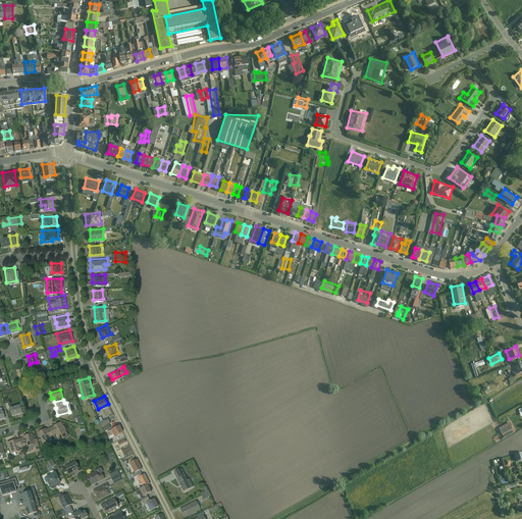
[(11,413),(21,410),(18,402),(8,405),(11,413)]
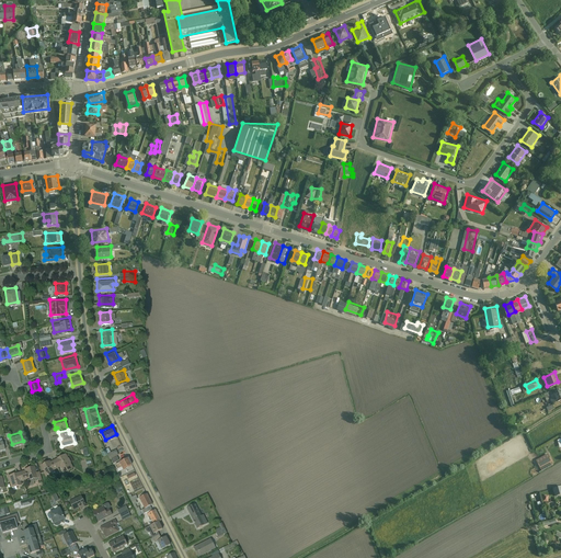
[(64,469),(72,465),(65,450),(56,455),(57,456),(54,458),(56,464),(60,462),(64,469)]
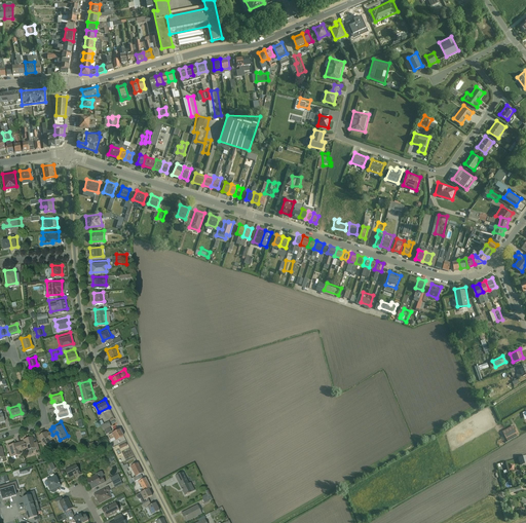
[(514,422),(502,428),(508,439),(519,433),(514,422)]
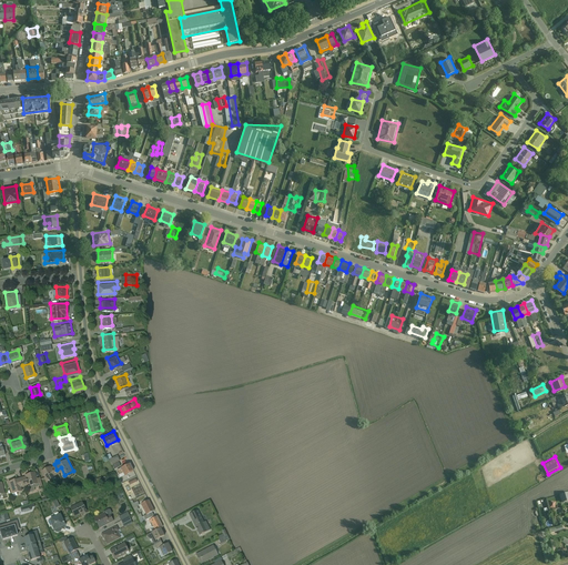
[(121,474),(133,467),(129,460),(117,466),(121,474)]
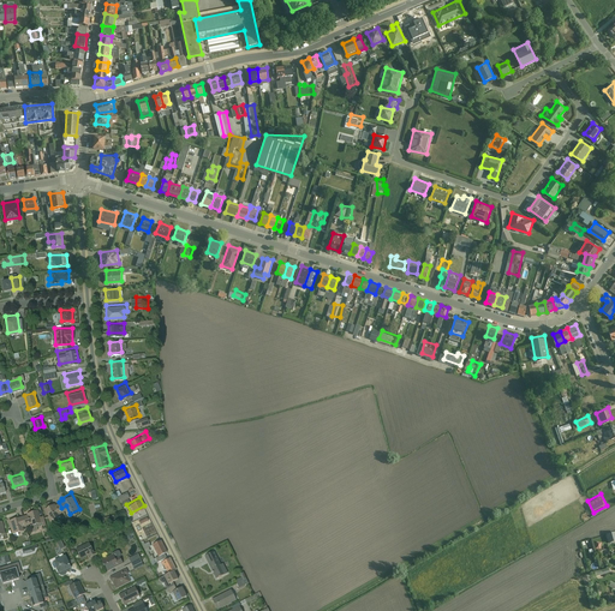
[(61,508),(59,502),(55,504),(54,501),(43,505),(49,517),(58,513),(57,510),(61,508)]
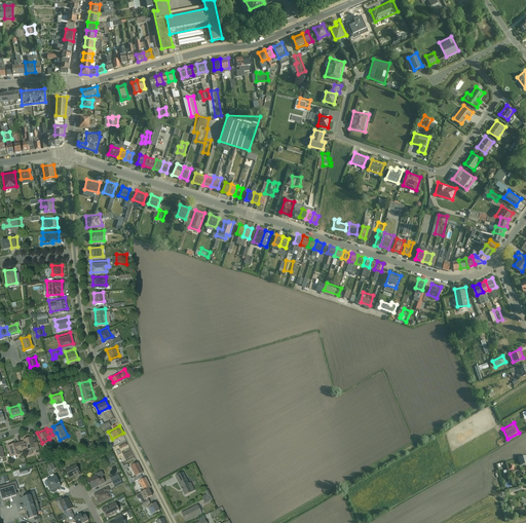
[(25,442),(21,443),(22,447),(26,446),(26,447),(34,445),(31,434),(23,437),(25,442)]
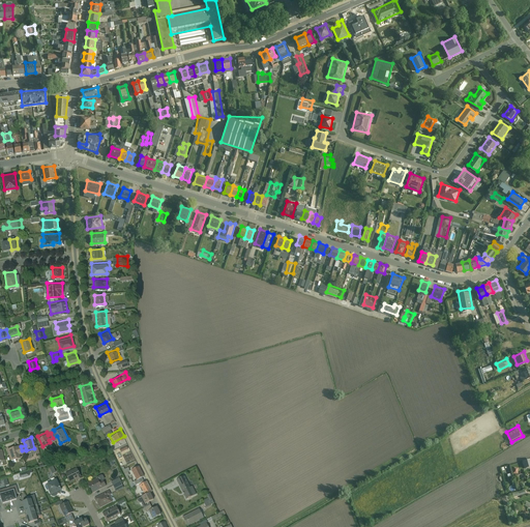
[(7,446),(10,458),(20,455),(19,451),(22,450),(21,446),(17,447),(16,444),(7,446)]
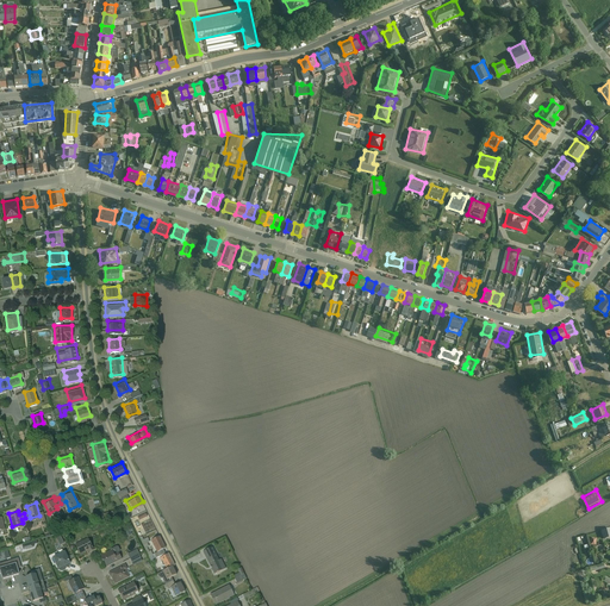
[(156,549),(166,544),(159,532),(150,537),(156,549)]
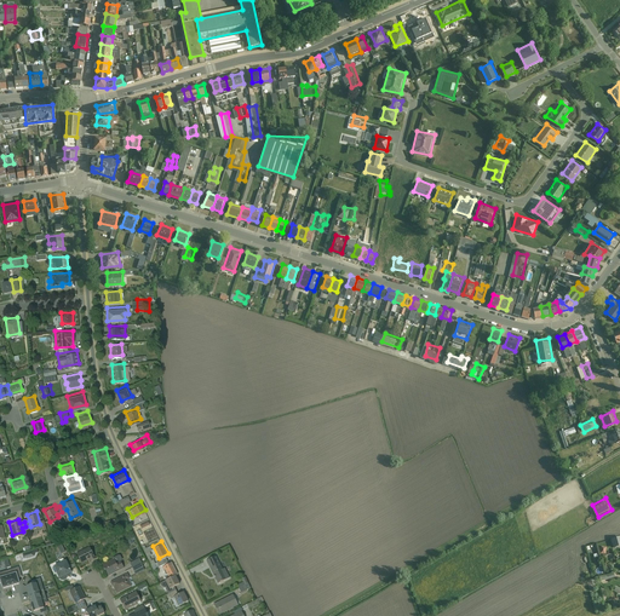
[(90,558),(95,556),(90,543),(75,551),(81,560),(90,557),(90,558)]
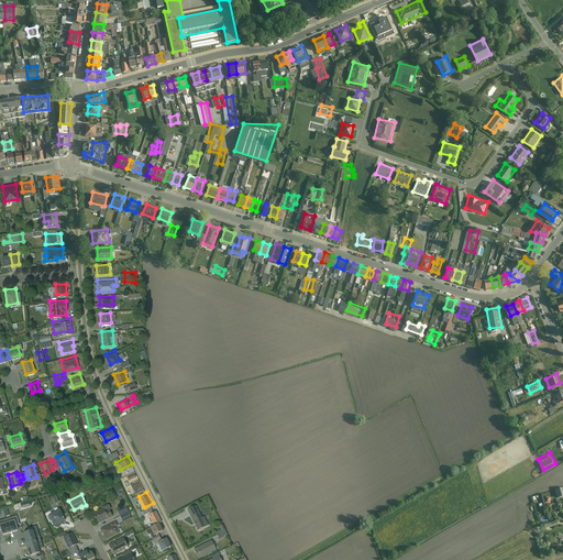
[(187,507),(197,527),(208,520),(198,502),(187,507)]
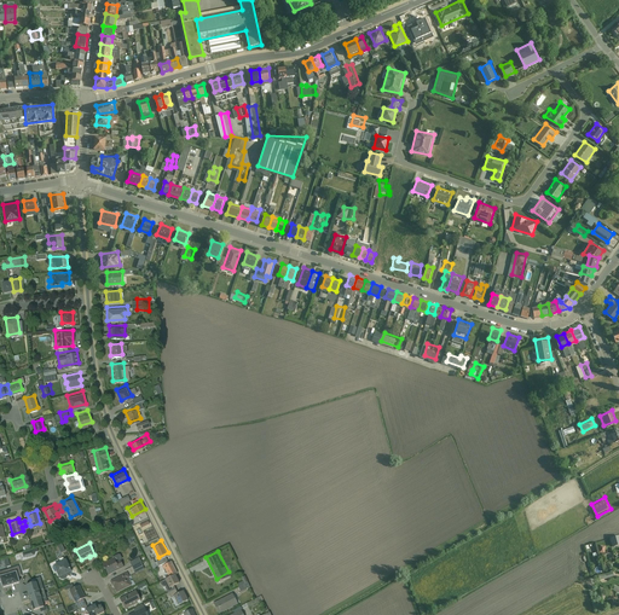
[(70,573),(71,568),(65,555),(52,562),(58,574),(59,575),(61,576),(62,576),(64,575),(65,575),(67,574),(67,572),(70,573)]
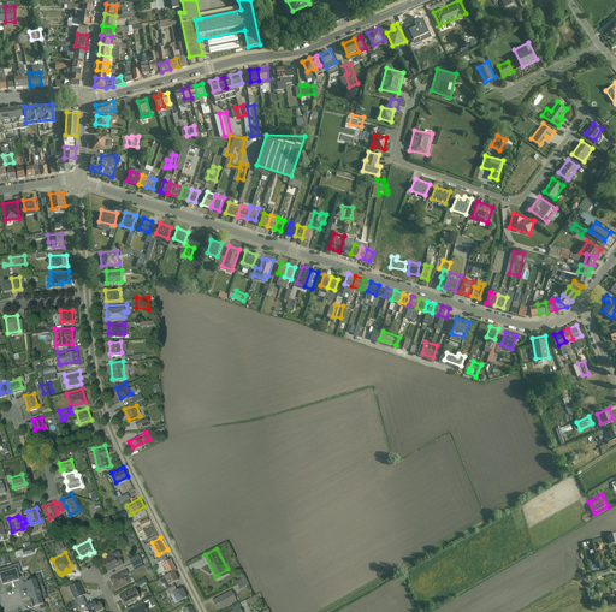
[(107,569),(122,562),(120,557),(116,559),(113,552),(102,558),(107,569)]
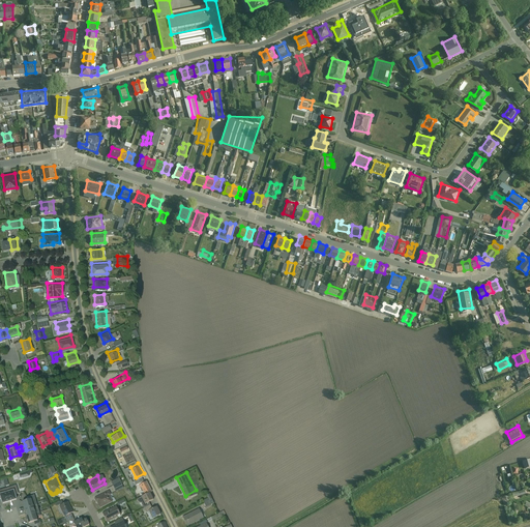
[(123,476),(115,479),(119,489),(127,486),(123,476)]
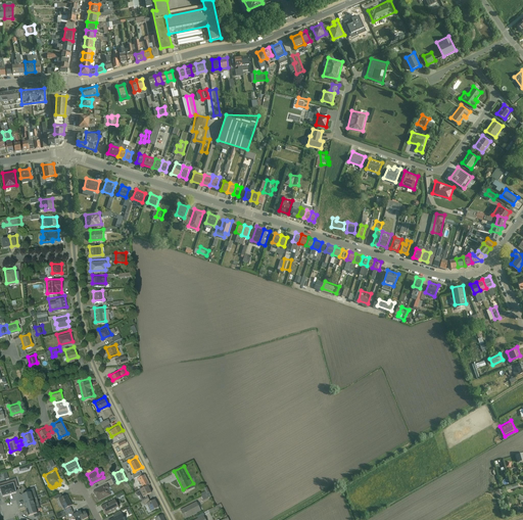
[(143,485),(148,483),(149,482),(145,472),(138,475),(143,485)]
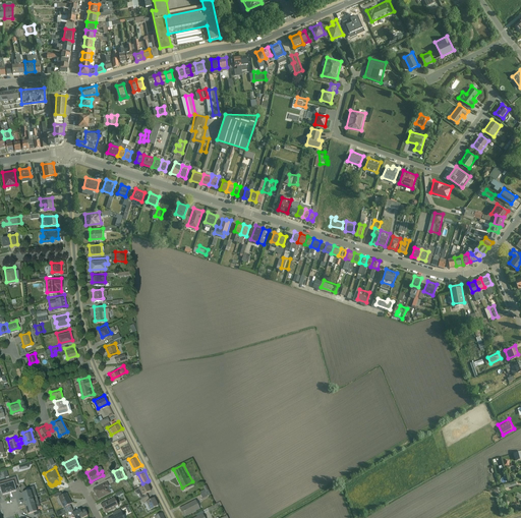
[(8,490),(15,487),(12,478),(6,480),(8,490)]
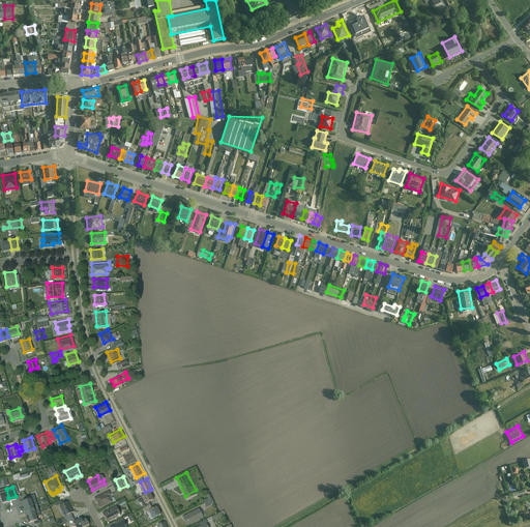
[(111,492),(109,488),(94,495),(98,505),(112,499),(109,493),(111,492)]
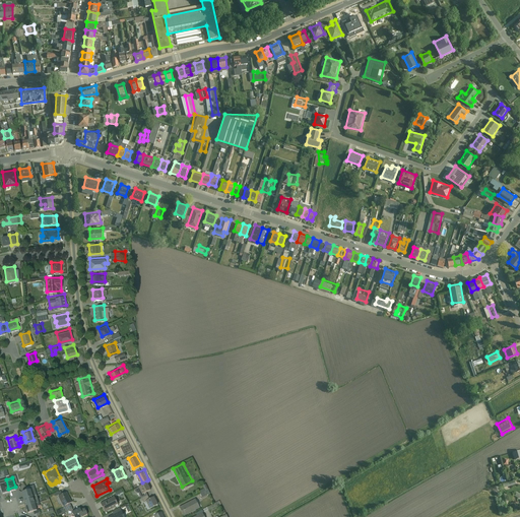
[(8,489),(6,479),(0,480),(0,483),(2,491),(8,489)]
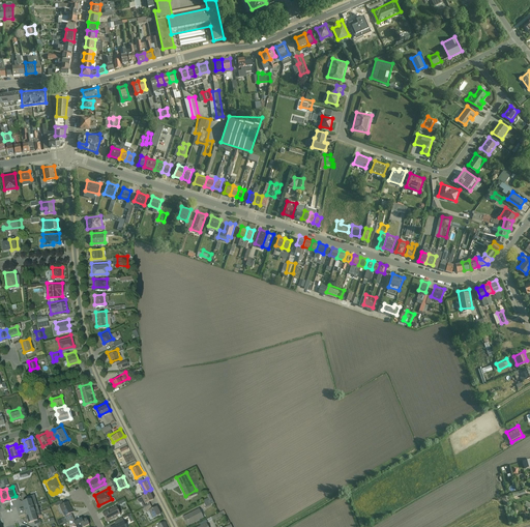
[(142,503),(153,497),(150,490),(145,492),(138,495),(142,503)]
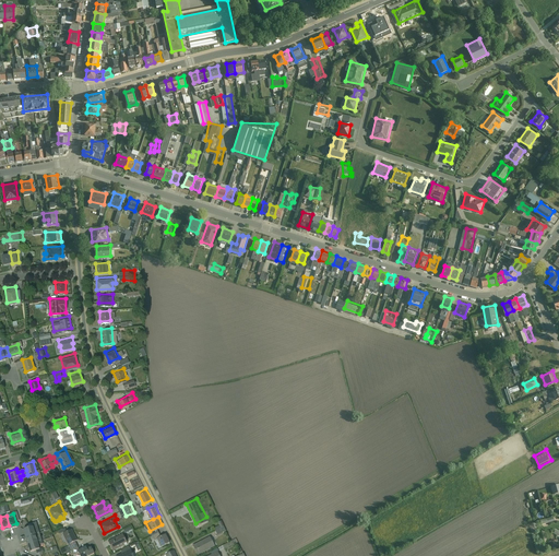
[(24,534),(34,531),(32,522),(22,525),(24,534)]
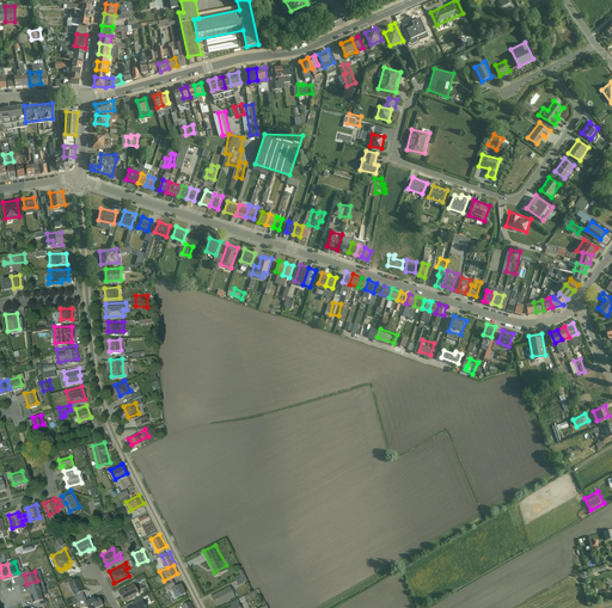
[(243,583),(251,579),(248,571),(239,575),(243,583)]
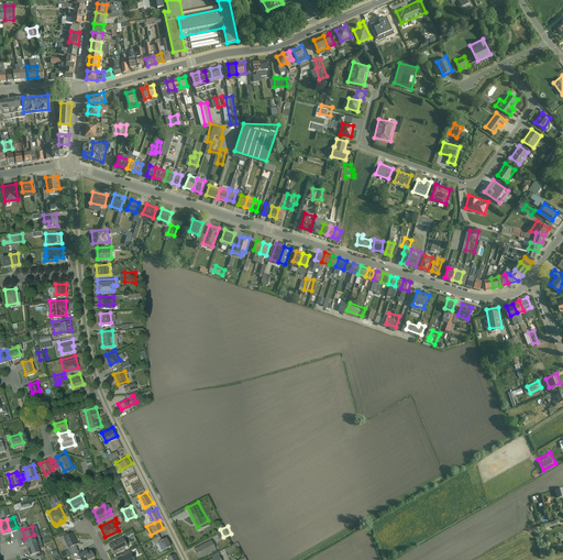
[(68,546),(78,540),(73,529),(63,534),(68,546)]
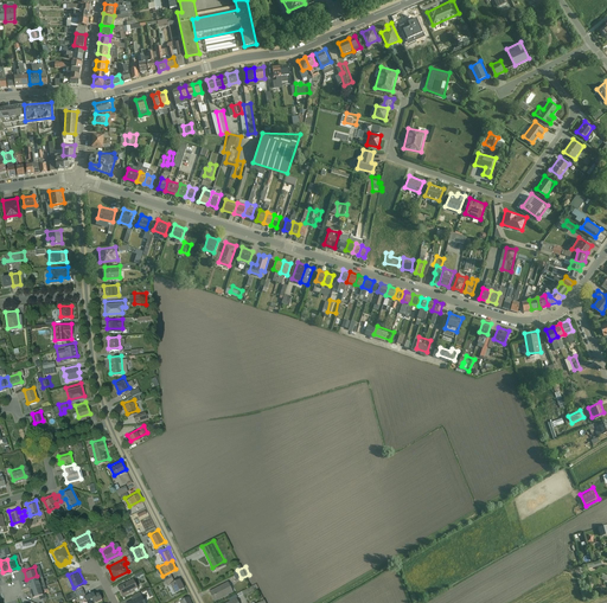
[(26,579),(29,588),(39,584),(37,576),(26,579)]
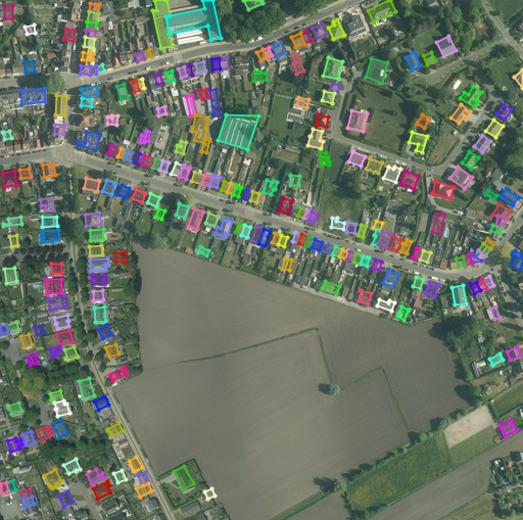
[(149,509),(158,505),(154,497),(145,502),(149,509)]
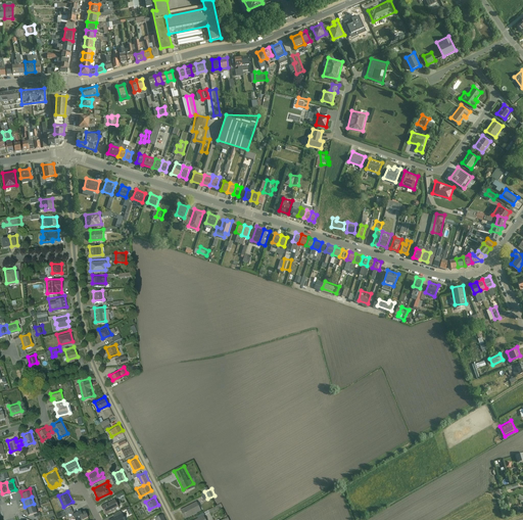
[(105,512),(119,506),(115,498),(101,504),(105,512)]
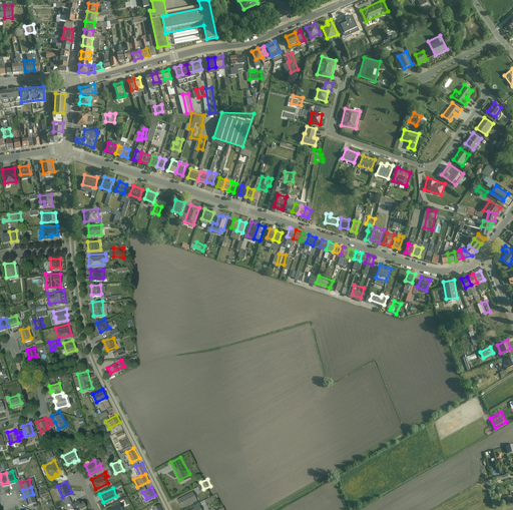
[(180,506),(196,498),(192,490),(176,497),(180,506)]
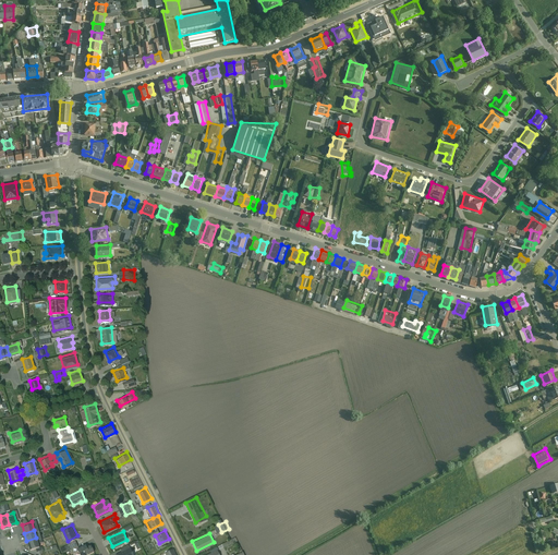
[(29,547),(39,545),(36,538),(26,541),(29,547)]
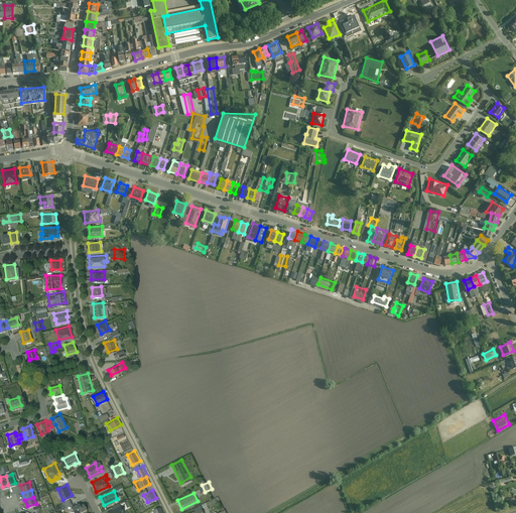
[(74,512),(75,512),(87,508),(83,500),(71,506),(74,512)]
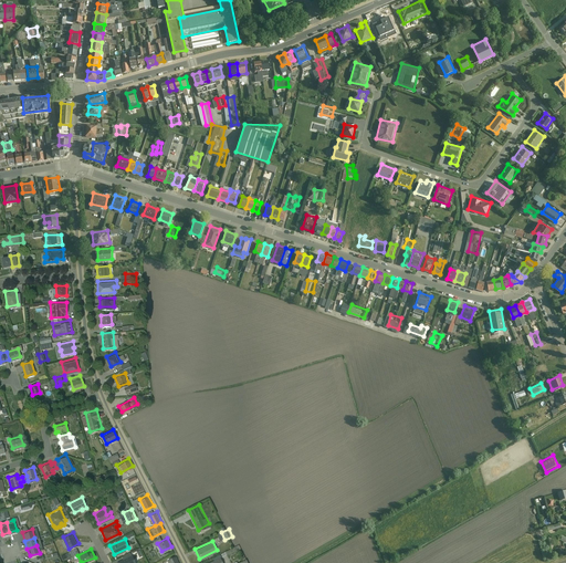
[(117,562),(136,562),(130,553),(116,560),(117,562)]
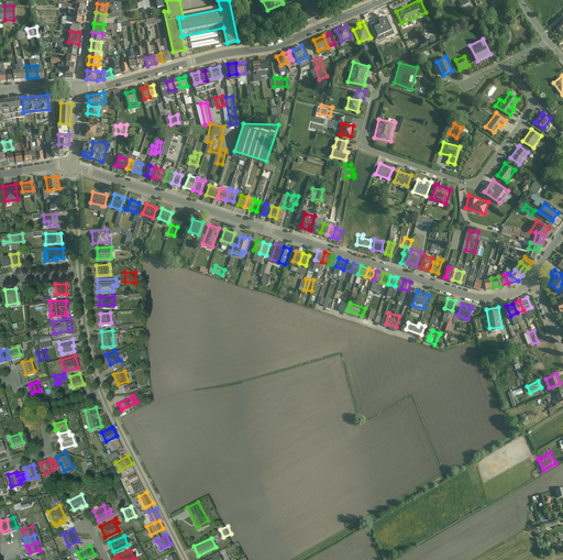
[(168,559),(177,559),(179,559),(175,550),(166,555),(168,559)]
